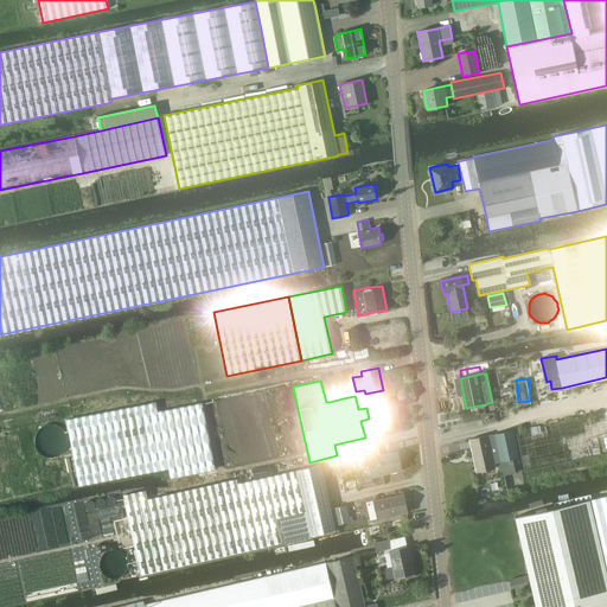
[(327,391),(330,402),(343,398),(340,389),(327,391)]
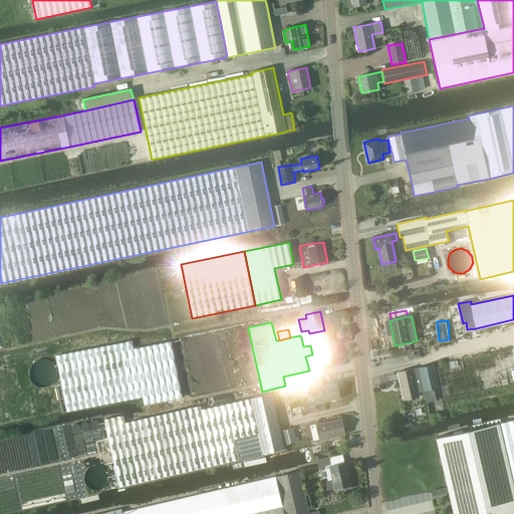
[(323,364),(338,361),(333,338),(318,341),(323,364)]
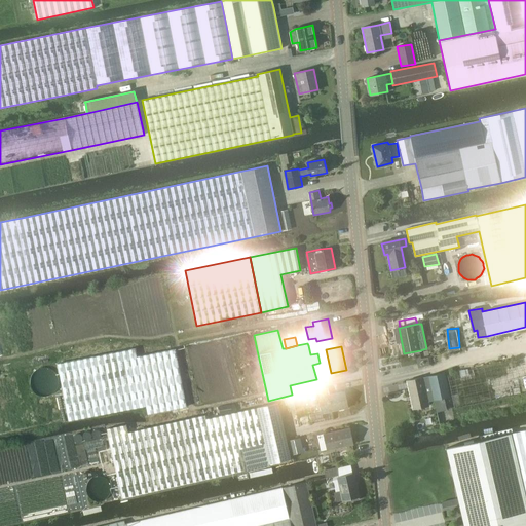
[(135,349),(58,364),(69,421),(146,406),(147,414),(186,407),(176,349),(137,357),(135,349)]
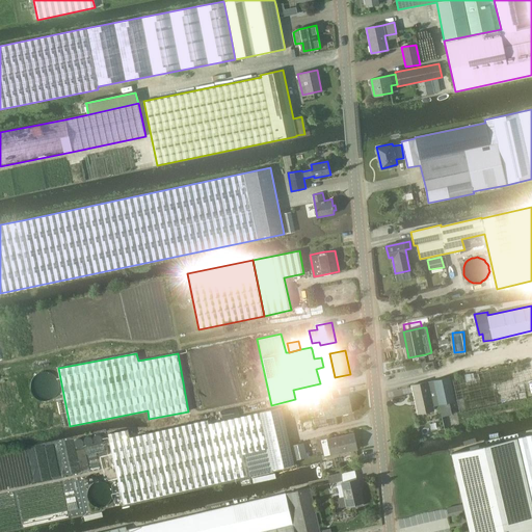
[(60,389),(60,388),(60,386),(59,382),(57,379),(56,378),(54,376),(52,375),(49,374),(47,374),(44,374),(42,374),(40,375),(36,377),(34,379),(33,381),(32,384),(32,388),(32,391),(32,393),(33,395),(35,397),(40,400),(42,401),(45,402),(47,402),(50,401),(53,400),(55,399),(58,396),(59,394),(60,391),(60,389)]
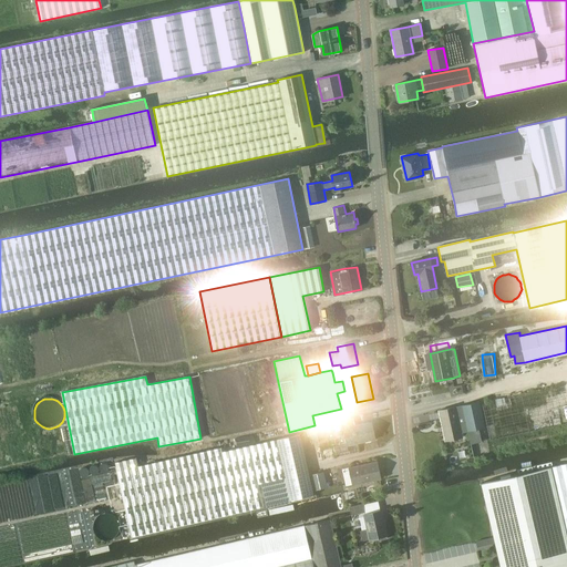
[(456,405),(439,410),(446,441),(463,436),(463,433),(467,432),(471,444),(482,442),(480,429),(485,428),(480,402),(456,405)]
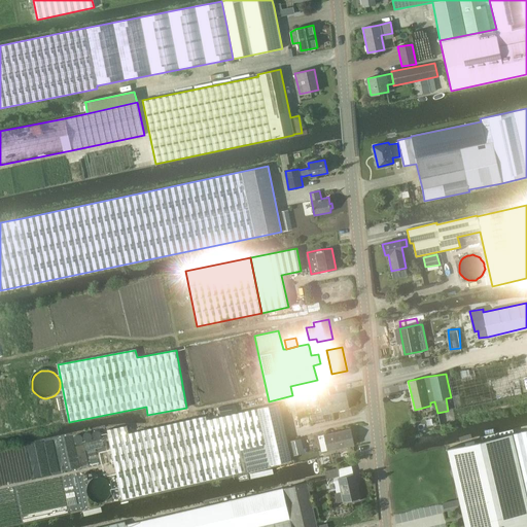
[(323,413),(350,408),(346,392),(320,398),(323,413)]
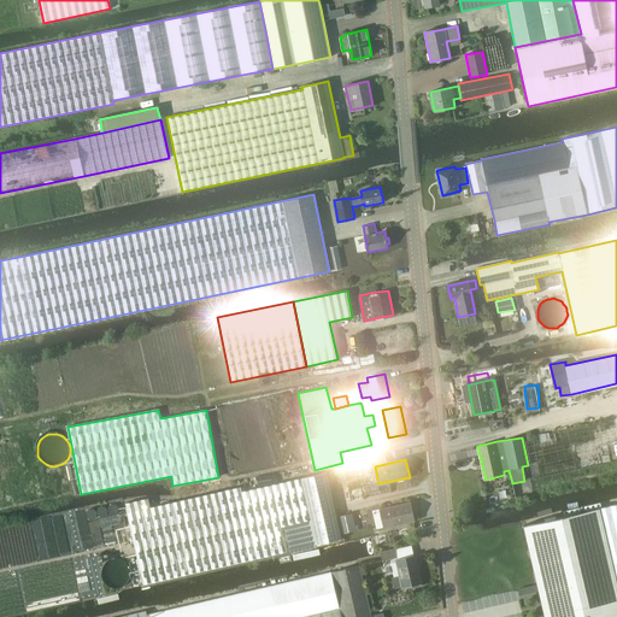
[(325,472),(301,479),(311,519),(281,527),(287,551),(340,539),(325,472)]
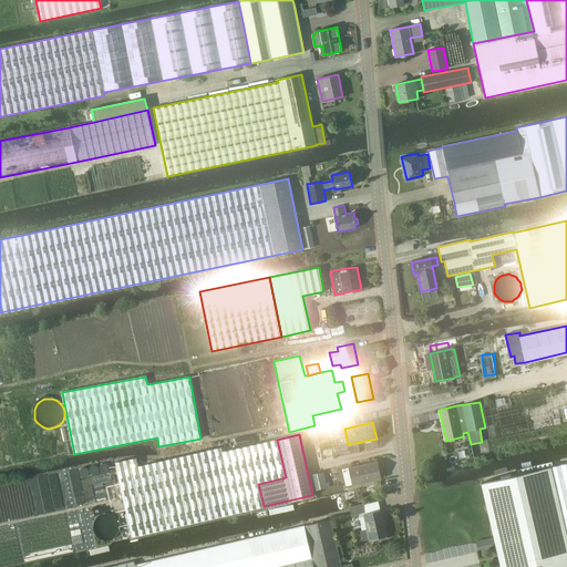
[(135,457),(114,462),(131,536),(264,506),(258,484),(286,477),(277,440),(222,452),(220,447),(137,466),(135,457)]
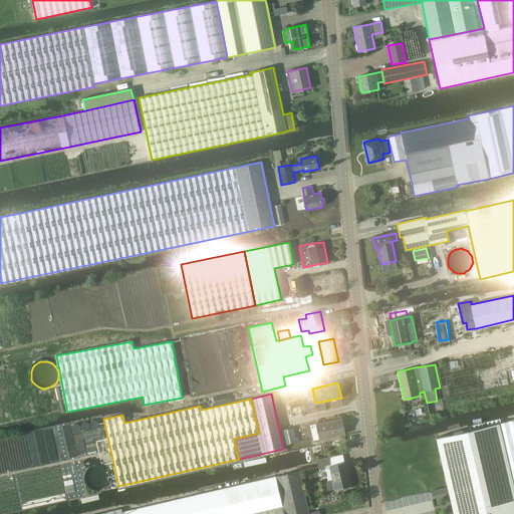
[(315,401),(303,405),(305,410),(316,407),(315,401)]
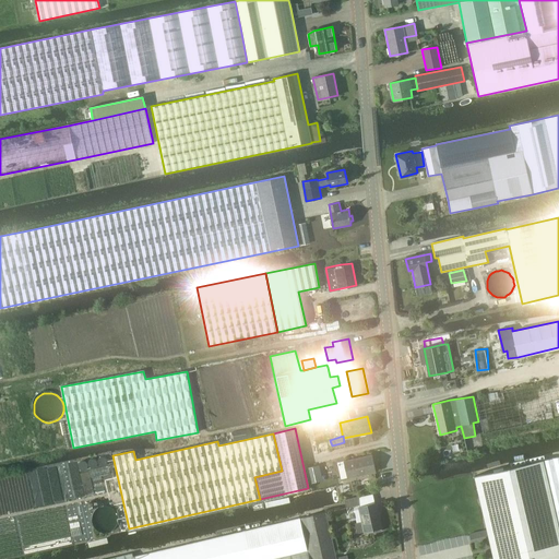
[(349,478),(377,472),(372,454),(345,461),(349,478)]
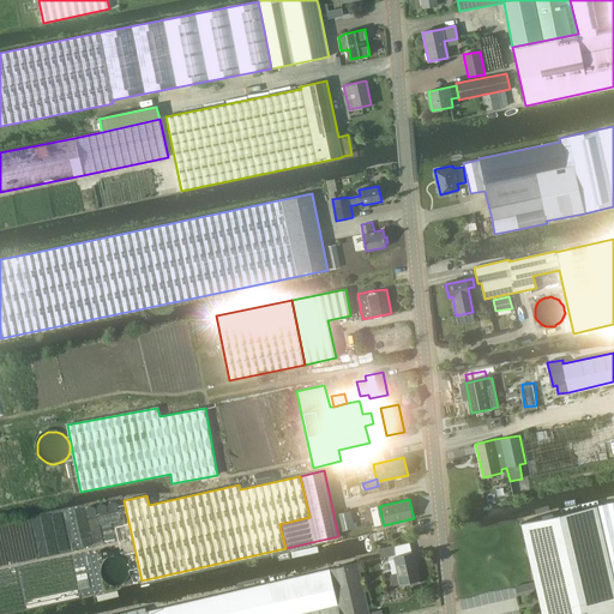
[(613,613),(613,500),(521,523),(541,613),(613,613)]
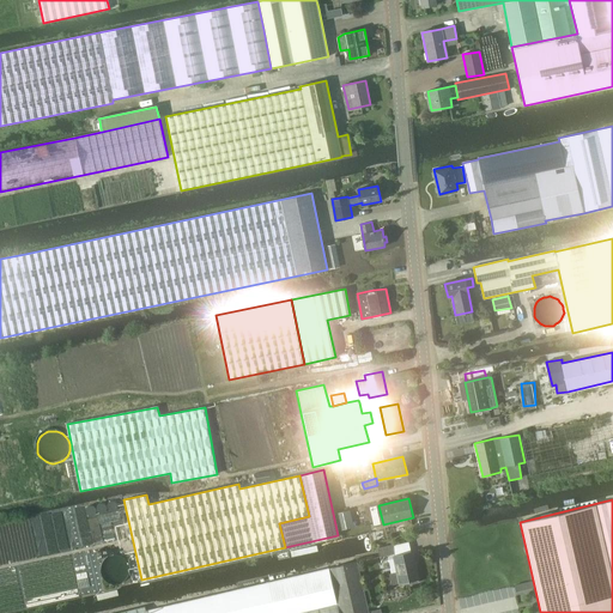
[(339,530),(354,527),(350,510),(335,513),(339,530)]
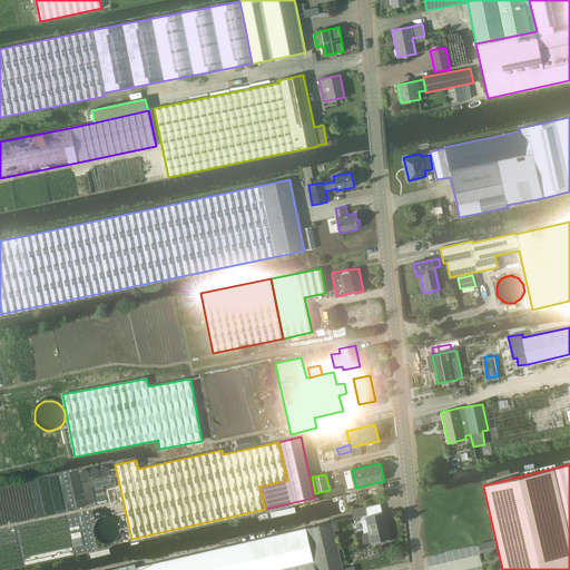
[(364,507),(351,510),(353,518),(366,514),(364,507)]
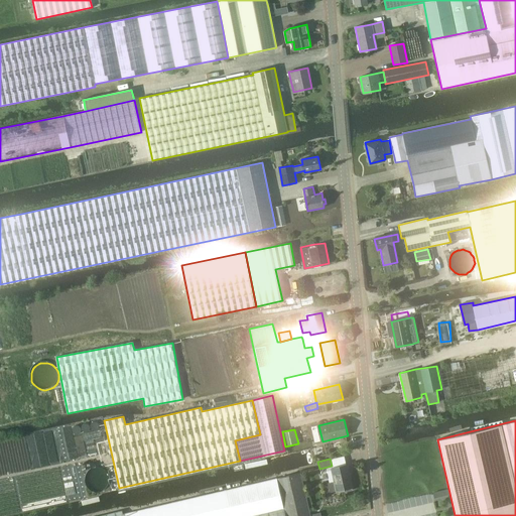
[(336,481),(327,483),(329,494),(342,490),(345,493),(353,491),(353,488),(348,465),(332,469),(336,481)]
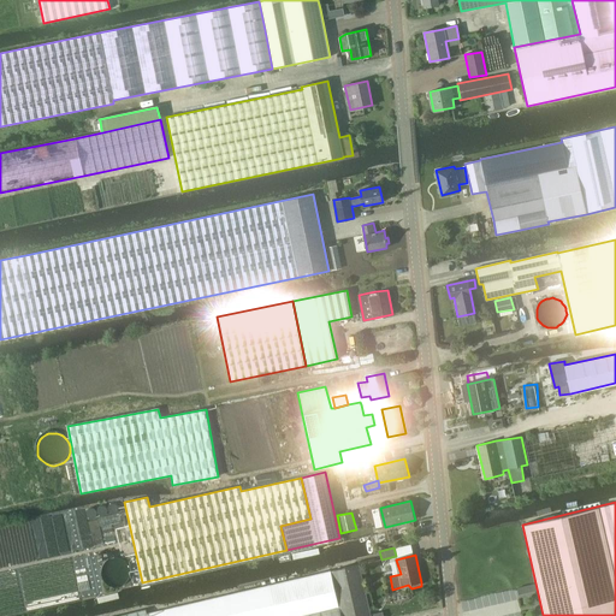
[(132,570),(131,568),(131,564),(130,563),(128,561),(124,557),(120,556),(119,556),(116,556),(112,557),(110,558),(107,560),(106,562),(104,564),(102,569),(102,572),(104,575),(105,578),(106,580),(108,581),(111,584),(113,585),(117,585),(119,585),(123,584),(125,582),(128,581),(129,579),(130,576),(131,574),(132,570)]
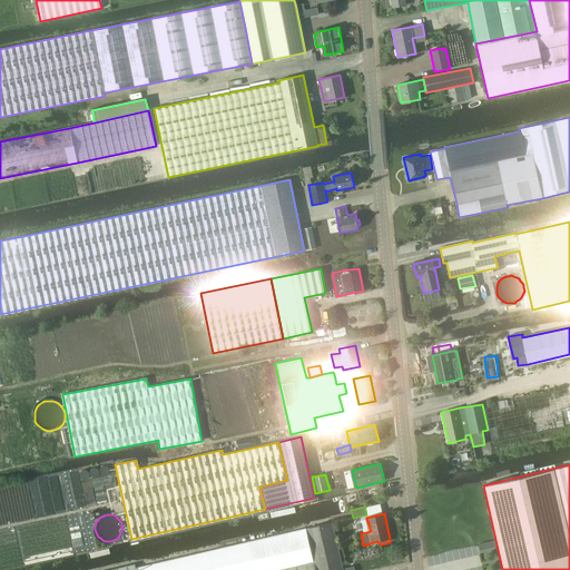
[(343,569),(333,523),(306,529),(316,569),(343,569)]
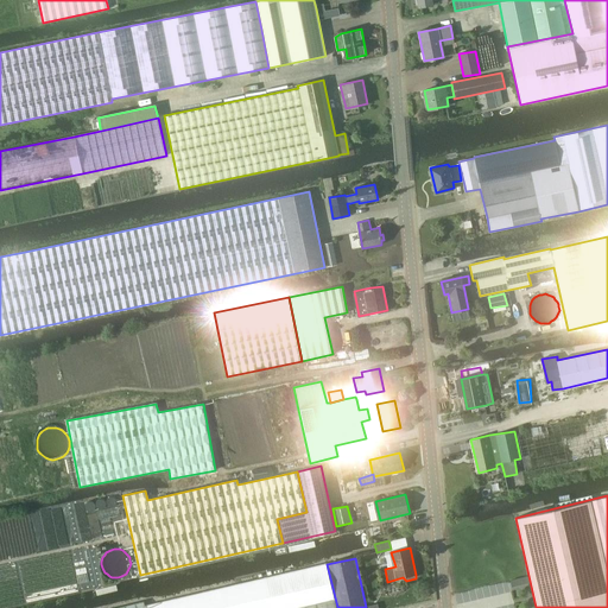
[(337,607),(327,564),(145,606),(144,601),(114,607),(337,607)]
